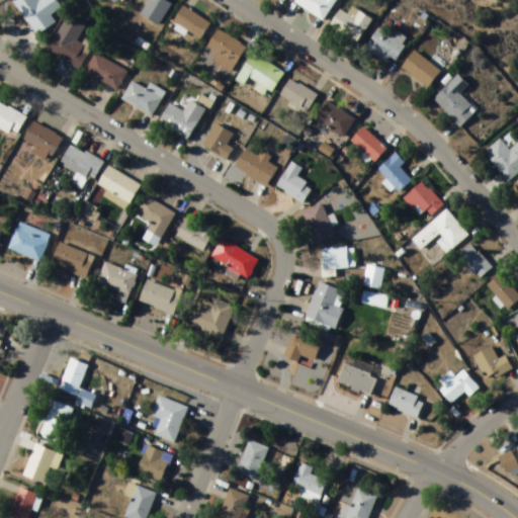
[(50,15),(61,8),(55,0),(14,0),(13,1),(35,35),(55,23),(50,15)]
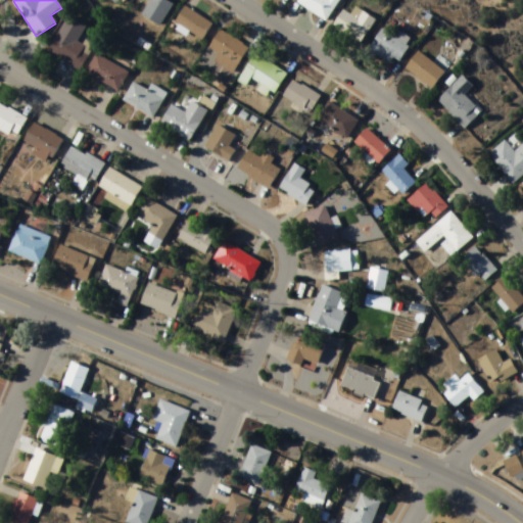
[(142,15),(159,27),(176,1),(175,0),(144,0),(149,3),(142,15)]
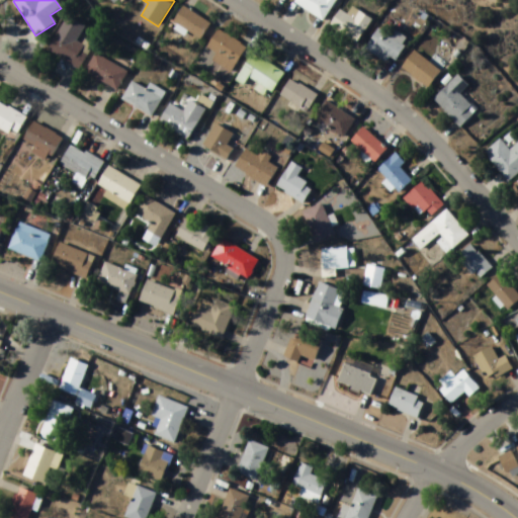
[(295,0),(293,4),(324,22),(336,0),(295,0)]
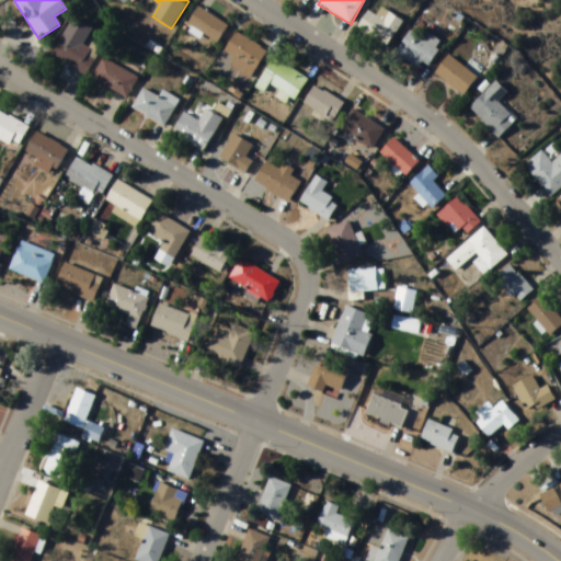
[(227,26),(198,7),(186,24),(216,44),(227,26)]
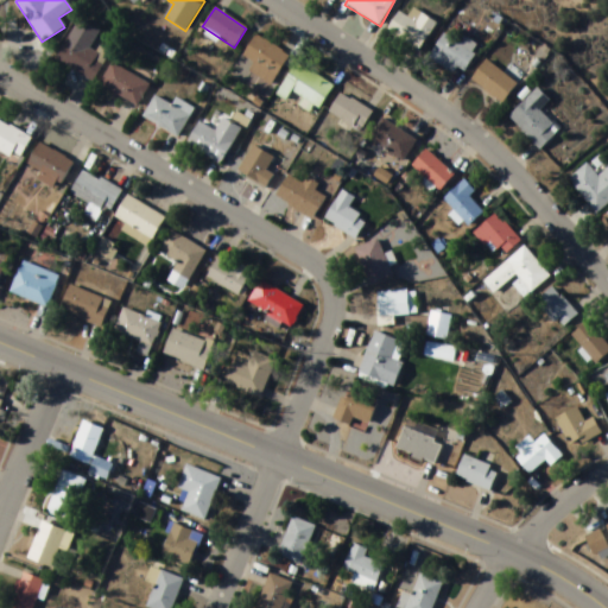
[(406,17),(400,12),(387,31),(418,52),(437,24),(413,7),(406,17)]
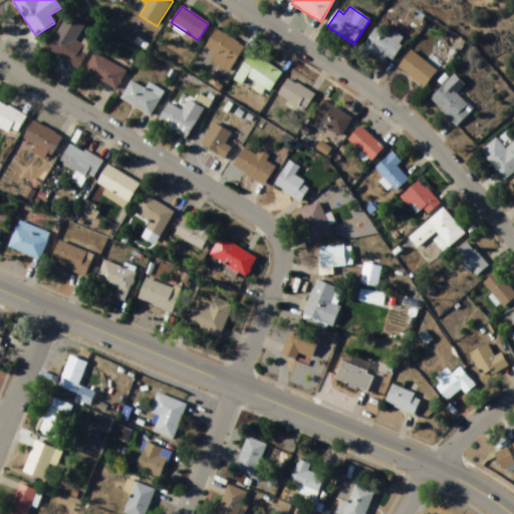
[(75,41),(84,27),(67,17),(47,49),(77,68),(89,50),(75,41)]
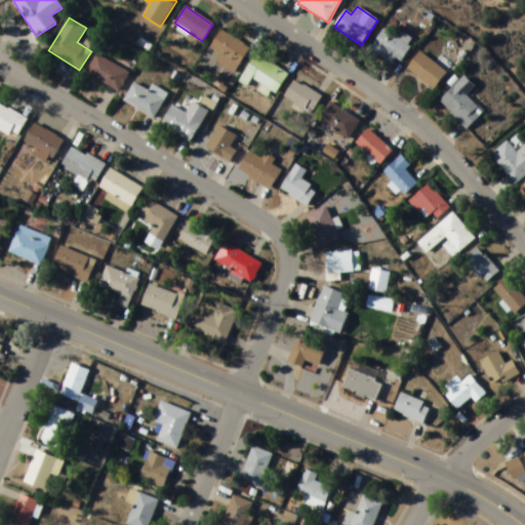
[(397,31),(394,36),(382,29),(370,50),(398,67),(413,40),(397,31)]
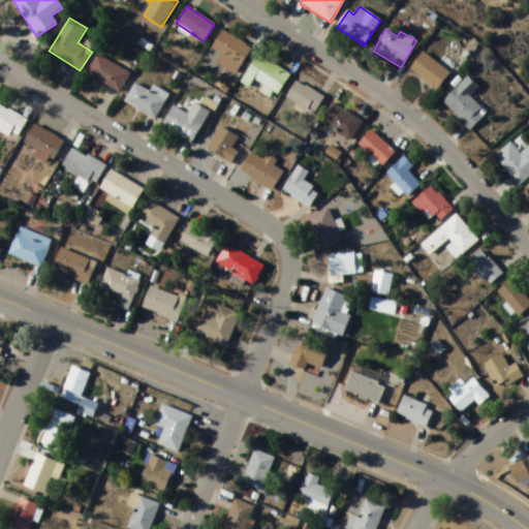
[(251,49),(223,30),(211,49),(220,55),(215,62),(235,74),(251,49)]
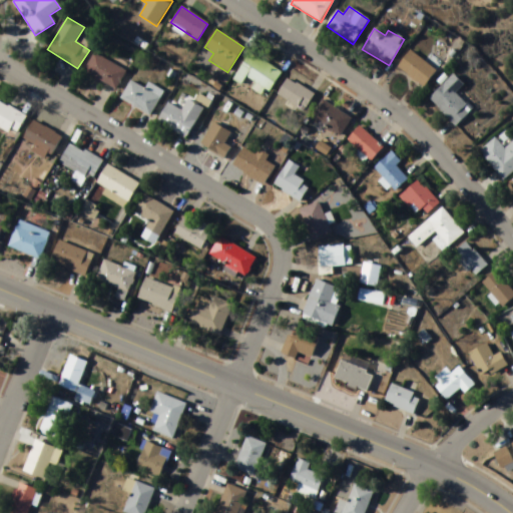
[(424,88),(442,63),(430,54),(425,61),(409,50),(397,68),(424,88)]
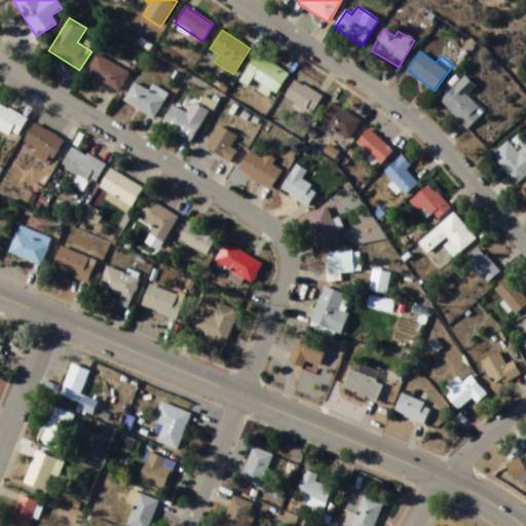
[(289,75),(256,53),(238,80),(248,86),(253,80),(275,95),(289,75)]
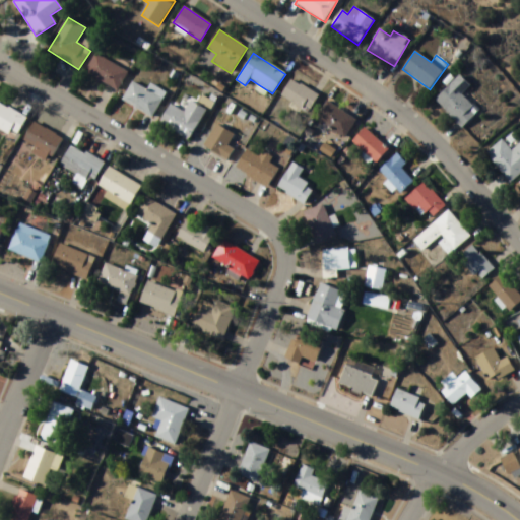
[(117,91),(128,73),(95,54),(85,73),(117,91)]
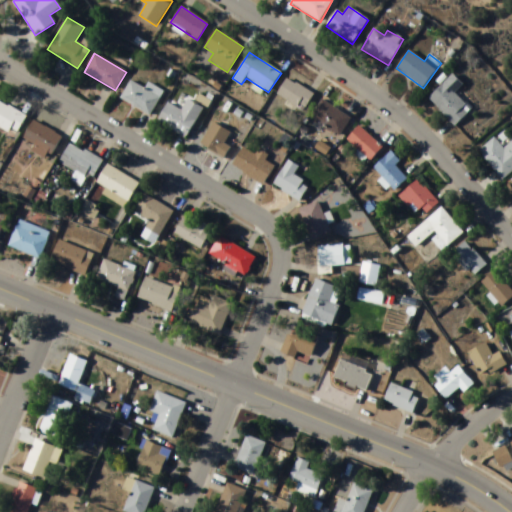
[(455,127),(471,111),(454,94),(463,85),(453,75),(428,99),(455,127)]
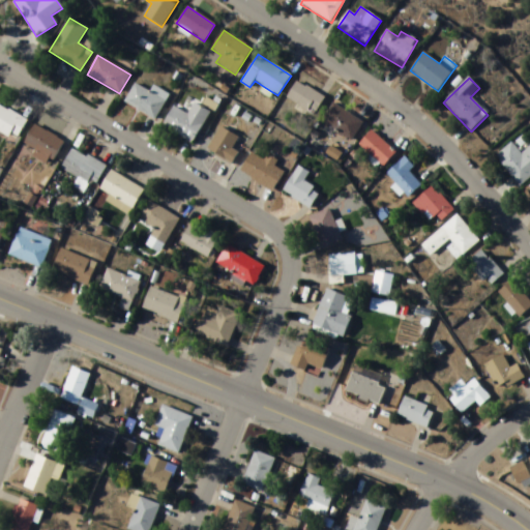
[(324,96),(295,83),(287,99),(316,114),(324,96)]
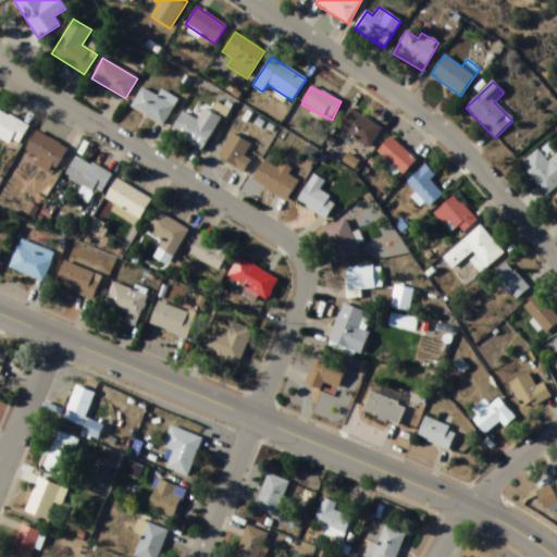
[(163,126),(175,106),(141,88),(131,109),(163,126)]
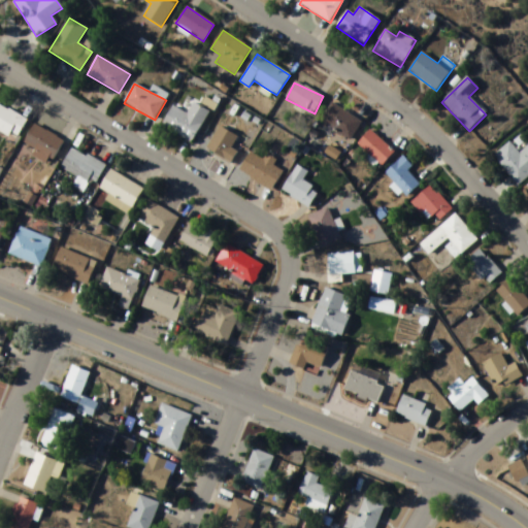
[(209,112),(194,103),(187,114),(173,107),(162,126),(191,143),(209,112)]
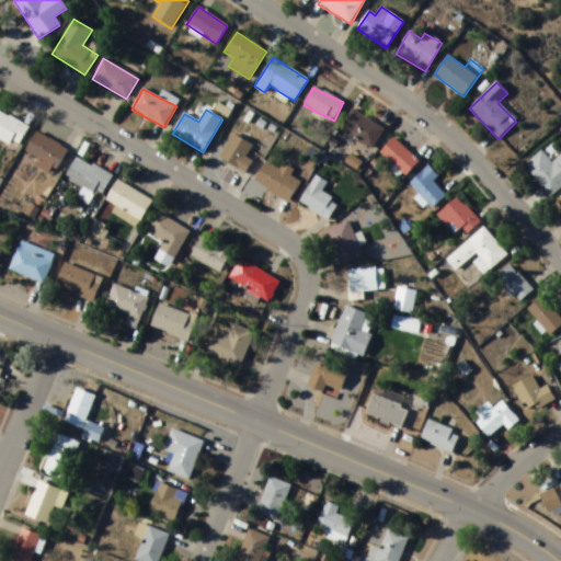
[(30,128),(0,111),(0,140),(15,150),(30,128)]
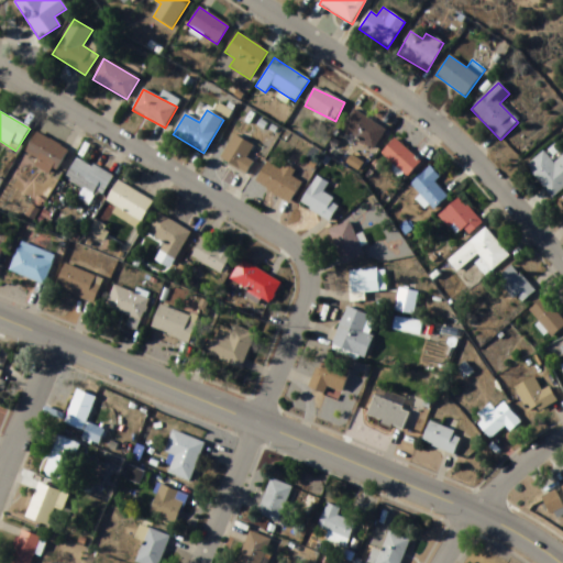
[(385,131),(354,111),(341,130),(373,151),(385,131)]
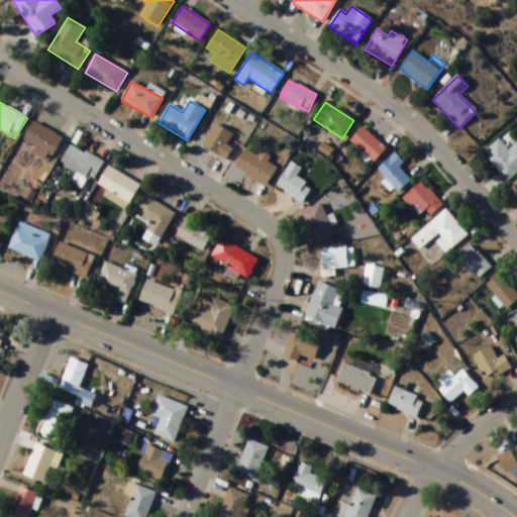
[(225,162),(233,149),(227,145),(233,135),(215,123),(201,145),(225,162)]
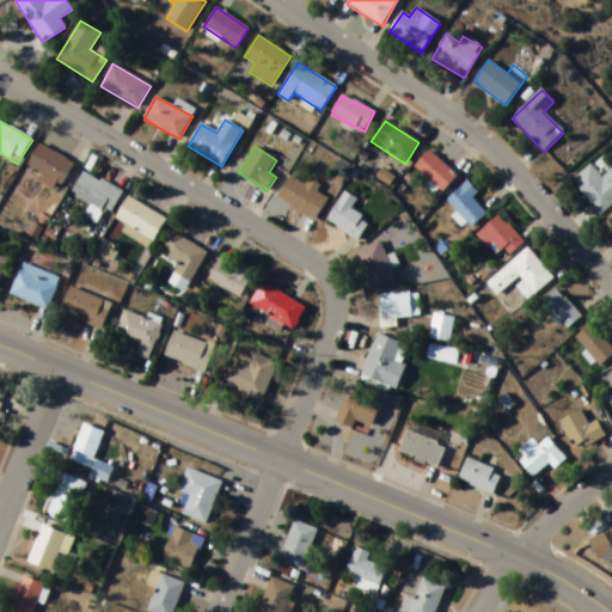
[(25,176),(62,188),(72,159),(35,147),(25,176)]
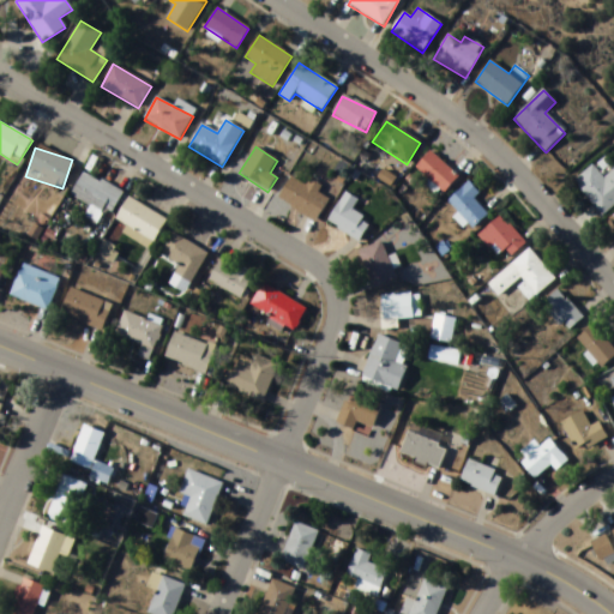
[(415,167),(443,194),(458,179),(432,151),(415,167)]
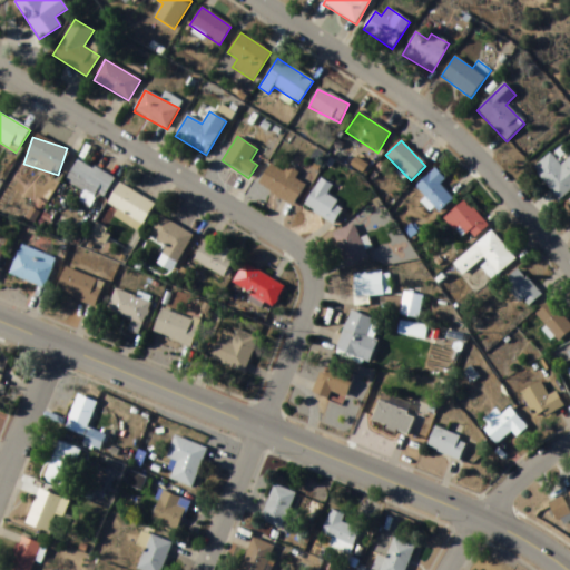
[(569,193),(569,157),(561,166),(550,154),(531,170),(560,202),(569,193)]
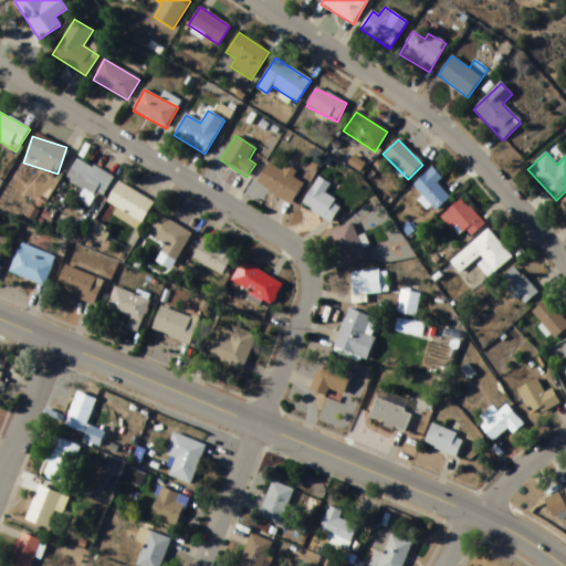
[(101,199),(113,179),(79,158),(65,180),(84,191),(79,200),(90,206),(96,196),(101,199)]
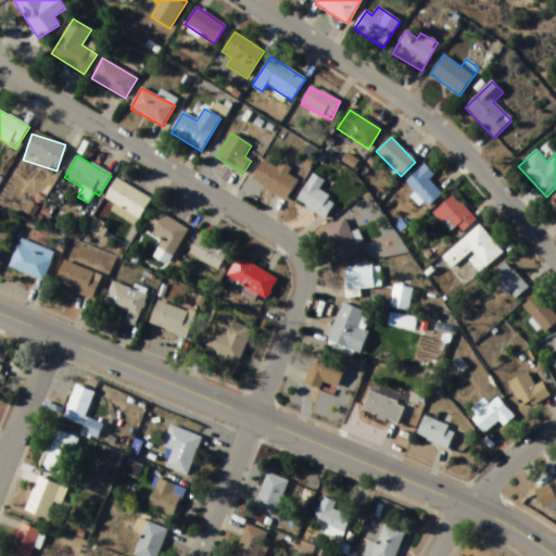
[(299,181),(289,175),(291,172),(280,163),(277,168),(265,160),(252,178),(285,202),(299,181)]
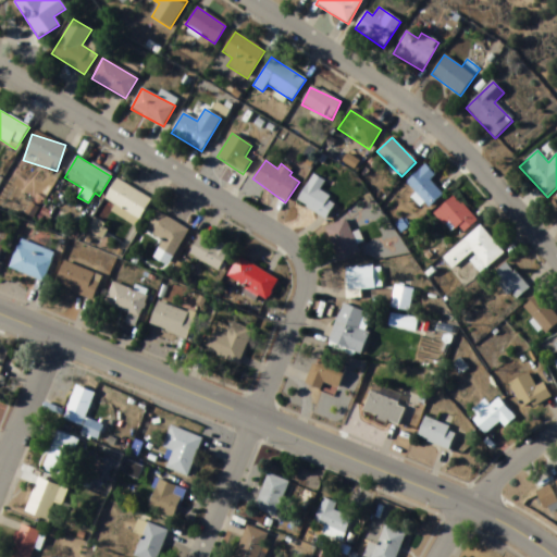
[(430,182),(435,176),(424,165),(406,184),(430,208),(443,195),(430,182)]
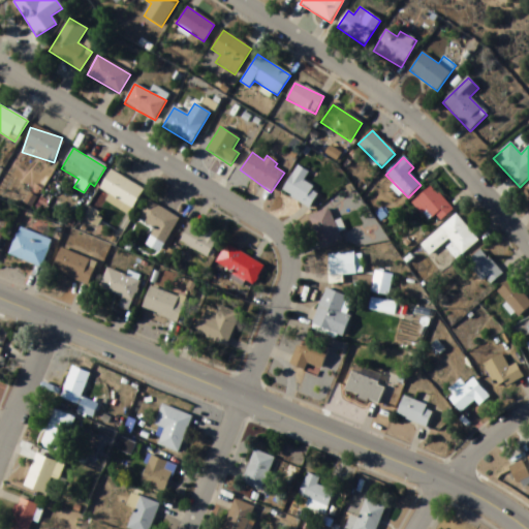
[(303,183),(309,174),(298,166),(281,191),(309,209),(319,193),(303,183)]
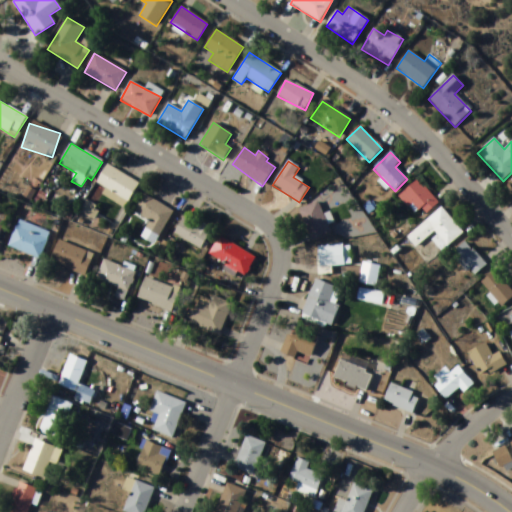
[(128,203),(140,184),(108,165),(96,183),(128,203)]
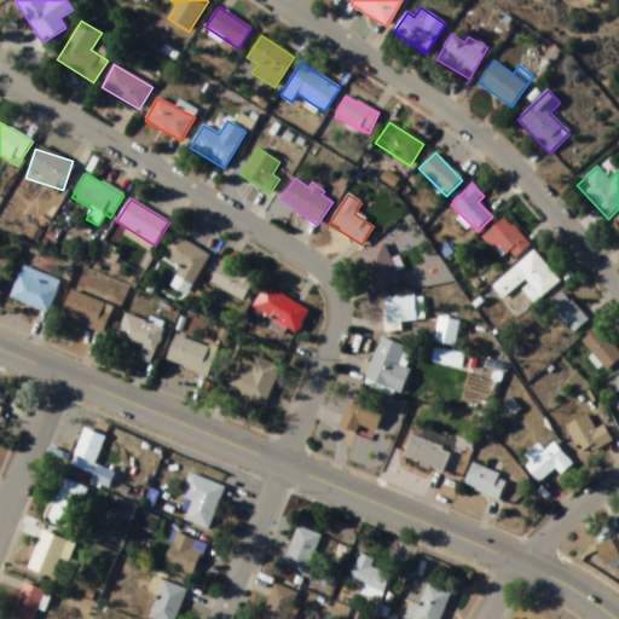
[(496,253),(501,247),(514,260),(530,246),(503,219),(481,239),(496,253)]
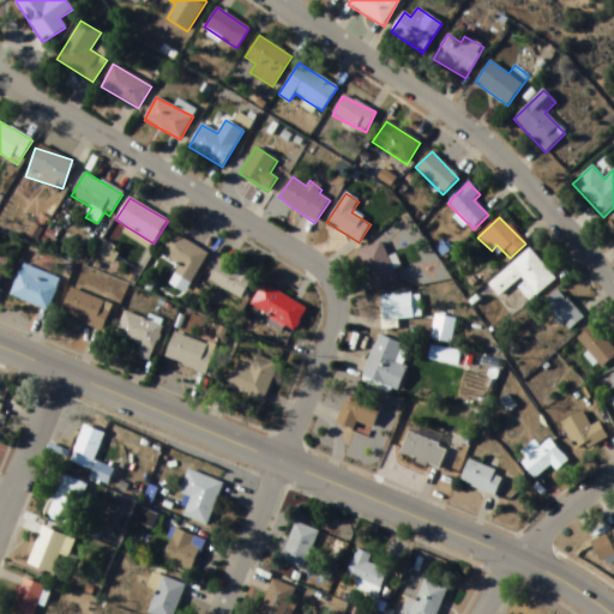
[(179,264),(173,275),(191,286),(209,253),(173,234),(162,256),(179,264)]
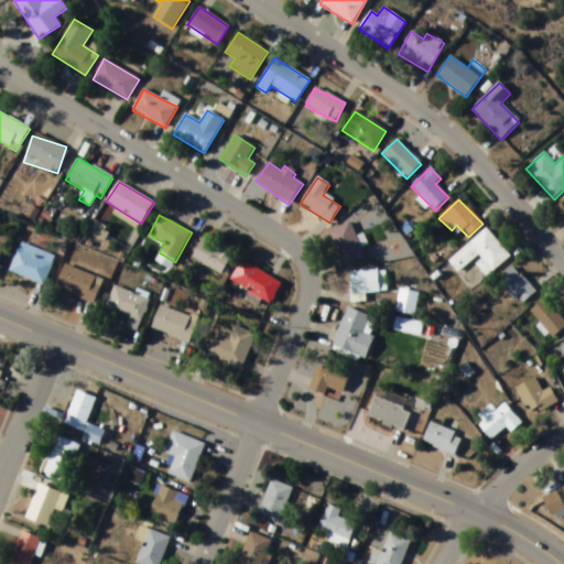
[(362,259),(353,224),(331,229),(340,266),(362,259)]
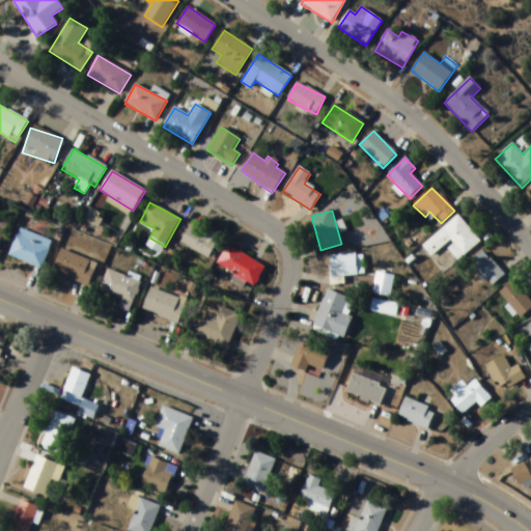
[(457,261),(480,243),(458,216),(422,246),(431,257),(445,246),(457,261)]
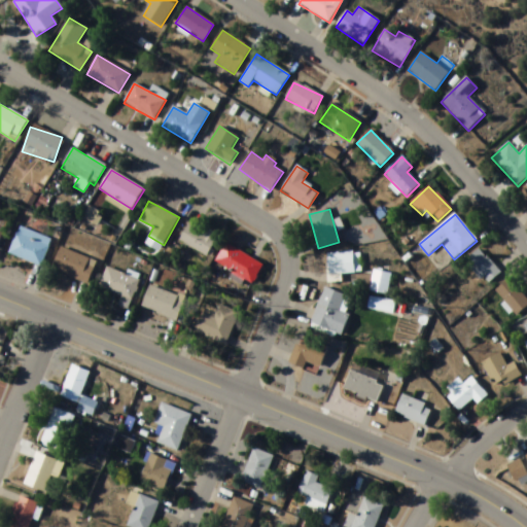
[(204,233),(189,225),(179,243),(207,257),(219,235),(206,229),(204,233)]
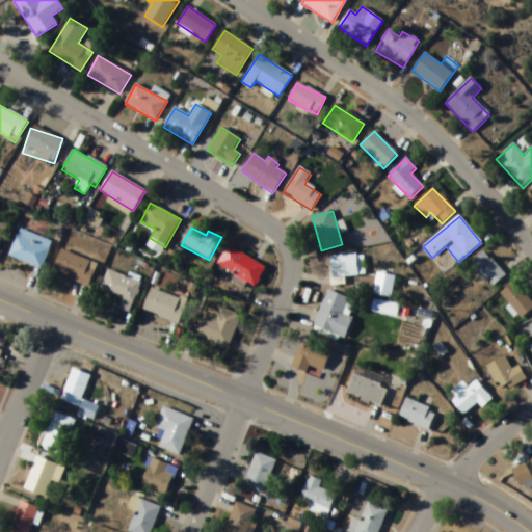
[(52,242),(19,229),(8,257),(42,269),(52,242)]
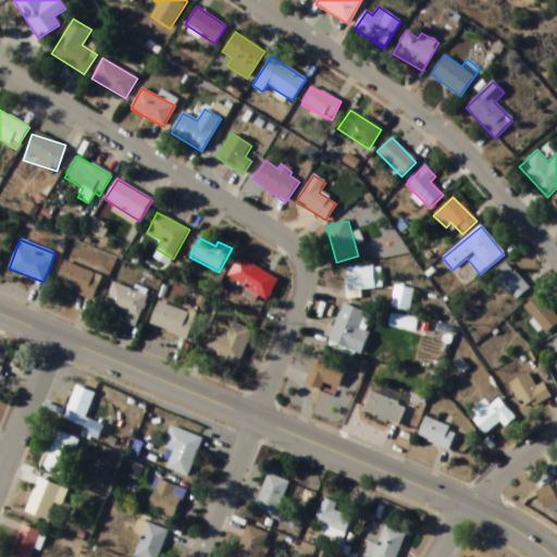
[(279,282),(240,258),(229,276),(267,301),(279,282)]
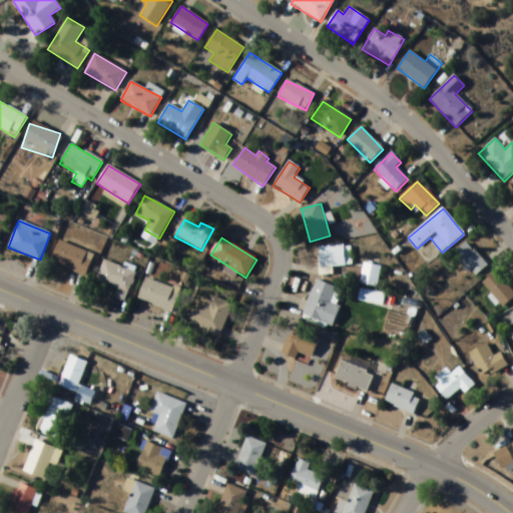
[(87,276),(93,252),(57,242),(50,265),(87,276)]
